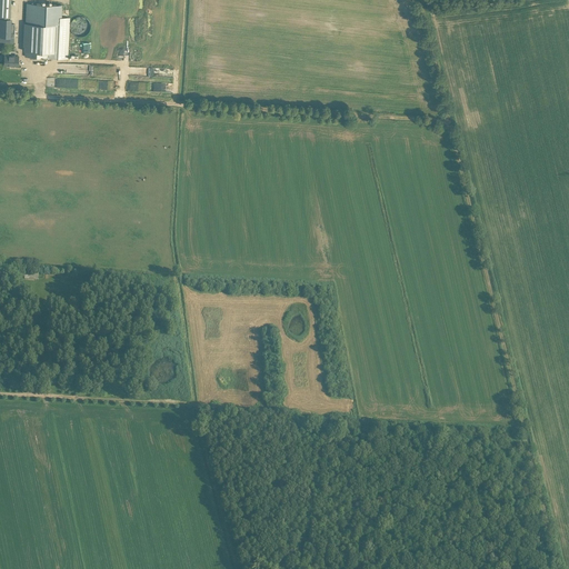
[(0,0),(0,17),(10,17),(10,0),(0,0)]
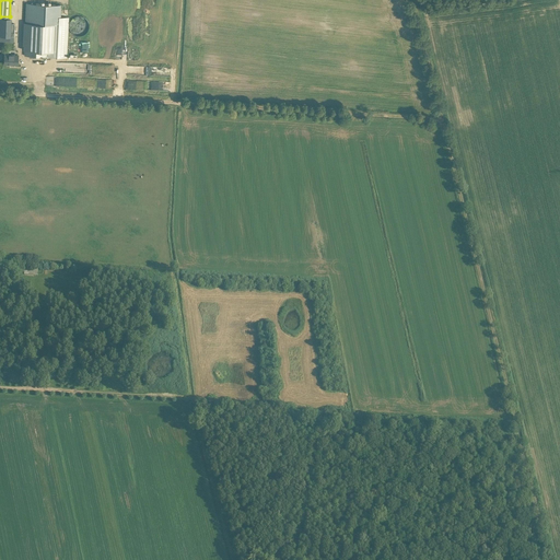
[(27,3),(27,15),(60,16),(61,6),(27,3)]
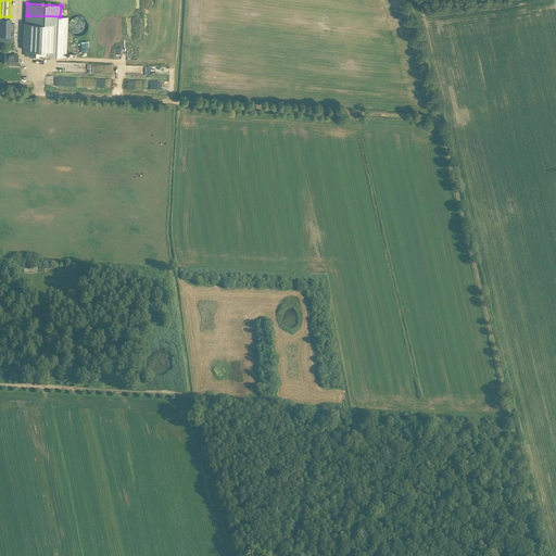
[(68,16),(60,16),(27,15),(25,55),(66,58),(68,16)]
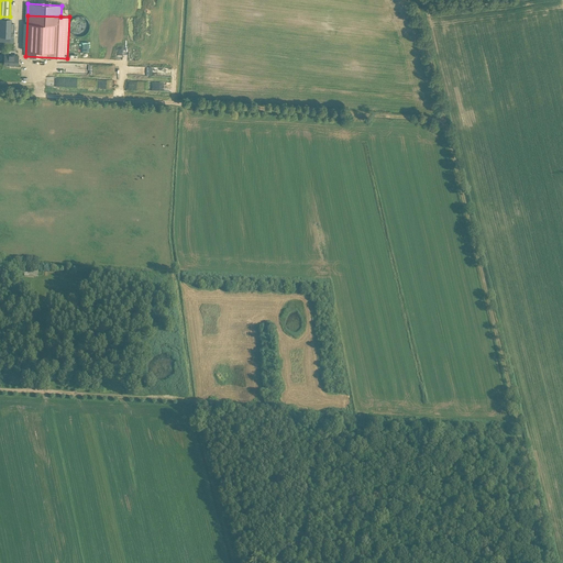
[(0,41),(10,42),(11,19),(0,18),(0,41)]
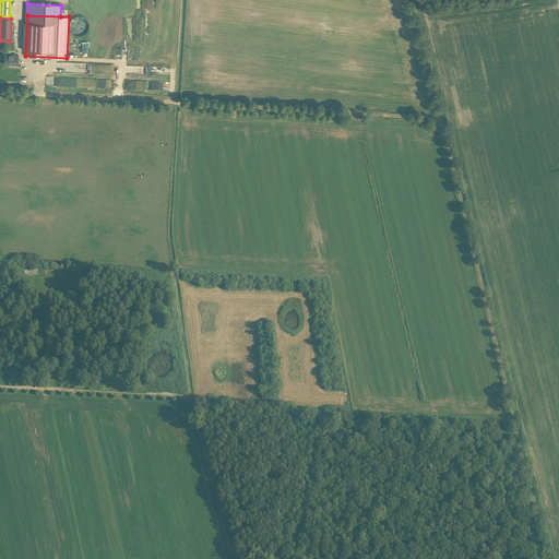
[(4,55),(4,58),(4,63),(12,63),(12,64),(18,64),(19,59),(19,55),(4,55)]
